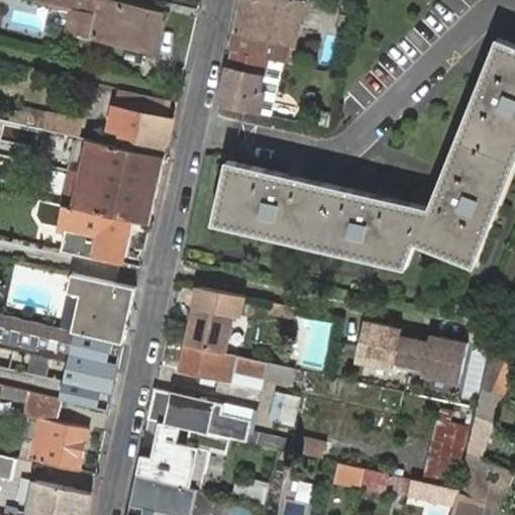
[(97,1),(94,0),(33,0),(33,3),(87,14),(94,16),(92,23),(85,21),(78,20),(74,34),(155,53),(163,15),(97,1)]
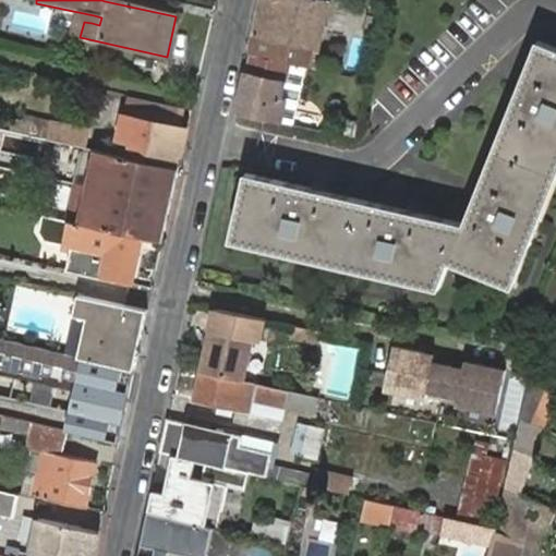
[(260,0),(252,38),(248,56),(287,64),(303,68),(307,49),(318,51),(329,2),(317,0),(260,0)]
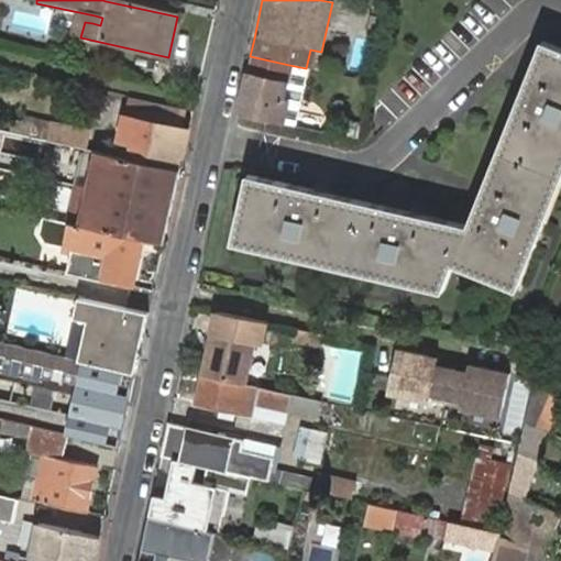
[(95,15),(92,23),(100,25),(102,18),(95,15)]
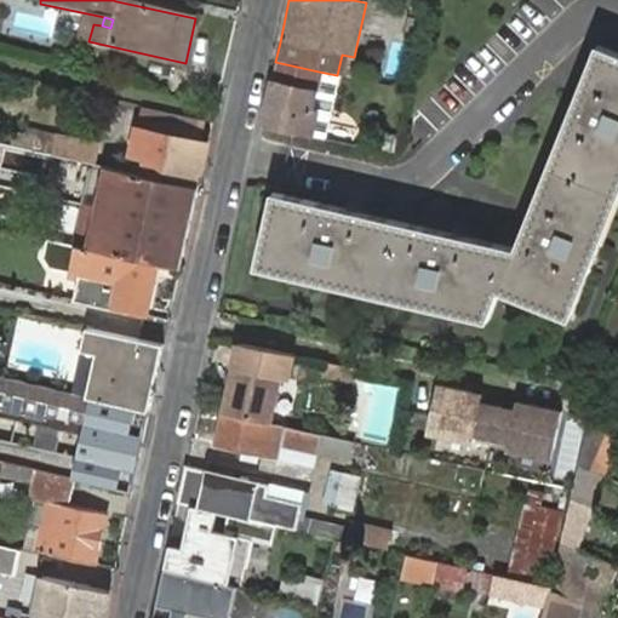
[(273,193),(257,262),(491,315),(499,292),(503,285),(522,293),(519,301),(564,319),(617,182),(617,53),(598,46),(583,83),(577,97),(533,205),(528,218),(516,250),(464,238),(451,234),(360,213),(345,210),(273,193)]
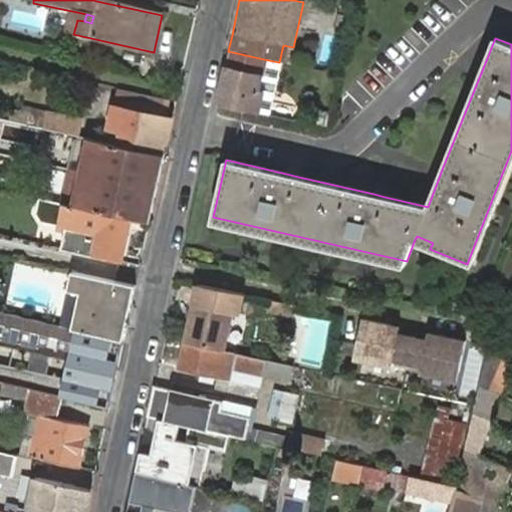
[(225,69),(217,105),(259,113),(262,94),(257,94),(260,77),(264,59),(228,51),(225,69)]
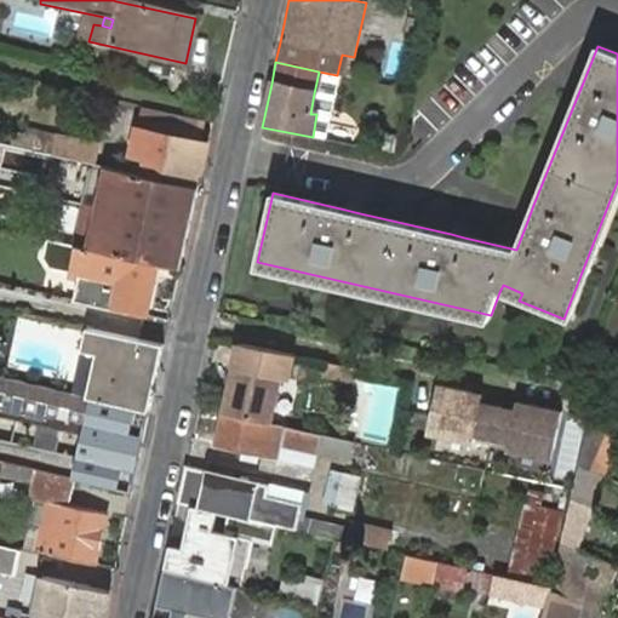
[(316,114),(313,137),(324,139),(337,75),(319,72),(314,93),(310,114),(316,114)]
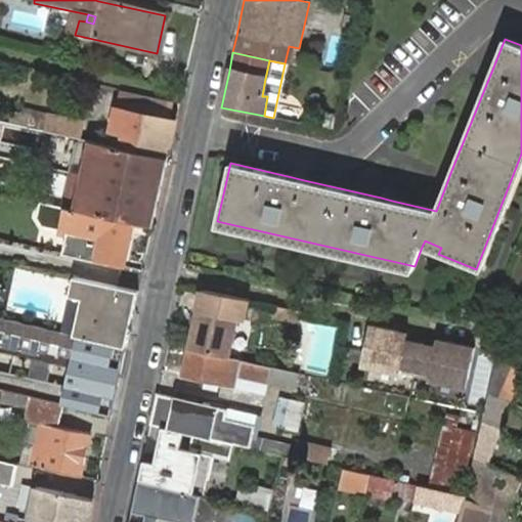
[(165,121),(169,102),(119,91),(115,111),(165,121)]
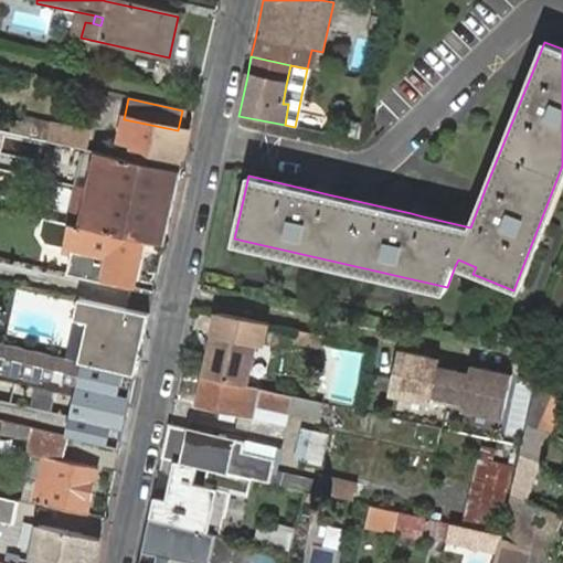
[(30,137),(33,120),(22,117),(18,136),(35,140),(35,138),(30,137)]
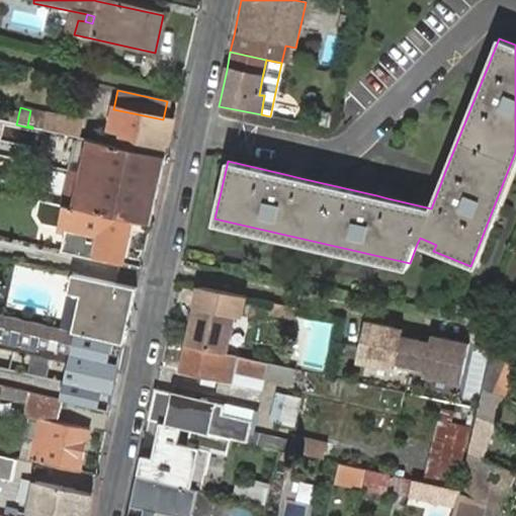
[(165,158),(172,121),(163,119),(113,109),(109,130),(123,133),(120,148),(165,158)]
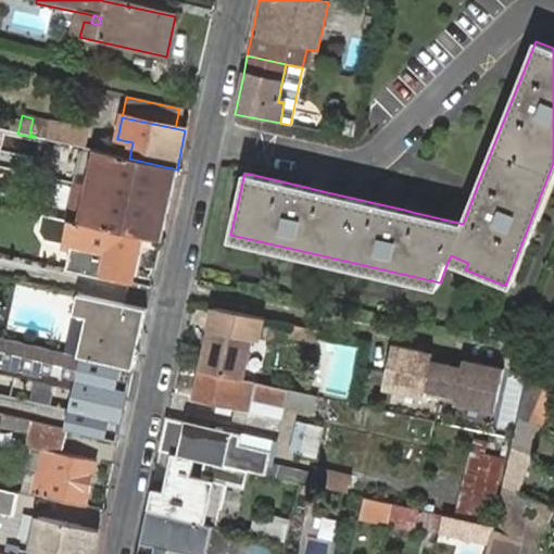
[(35,138),(47,140),(80,148),(85,149),(88,130),(51,123),(39,120),(33,118),(29,135),(35,136),(35,138)]
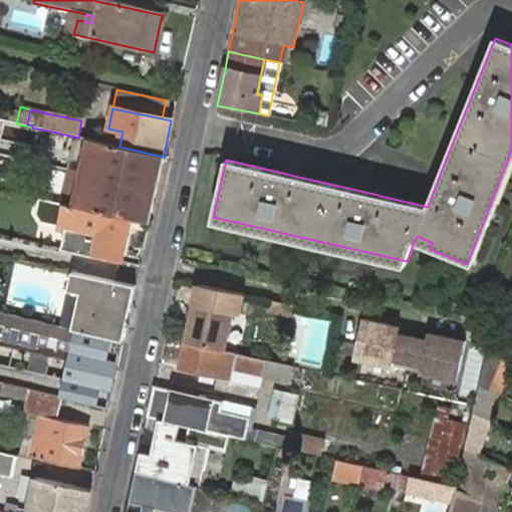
[(317,111),(314,125),(323,128),(326,113),(317,111)]
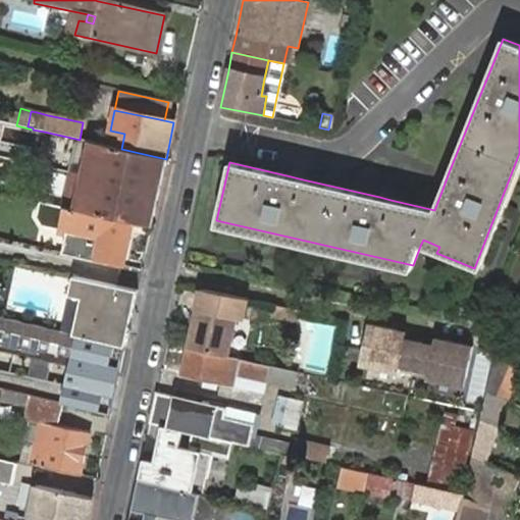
[(75,139),(68,172),(84,175),(91,142),(80,140),(75,139)]
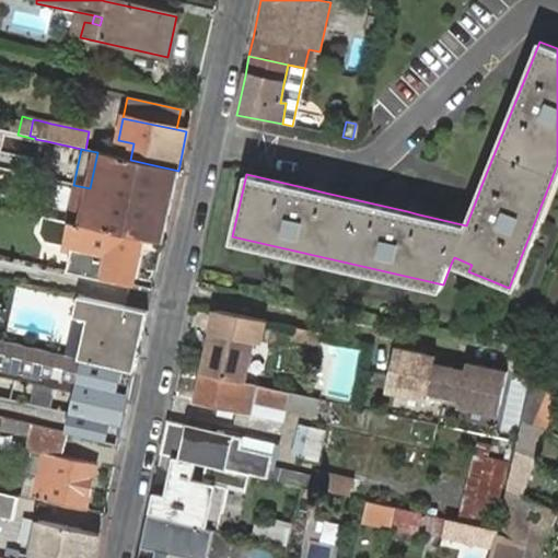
[(90,188),(170,206),(178,171),(130,160),(97,152),(90,188)]
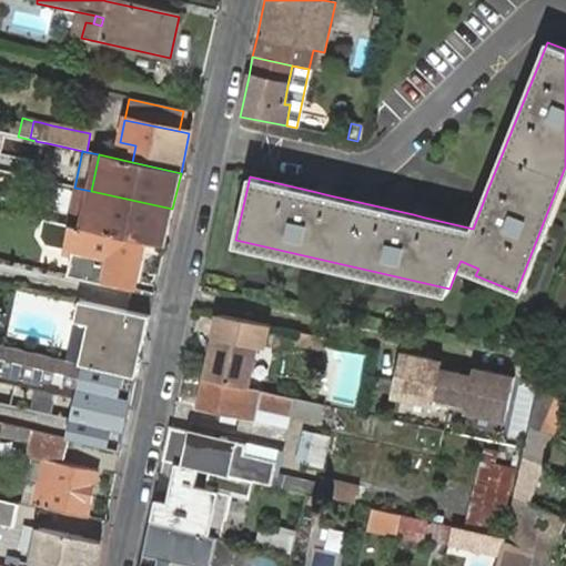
[(565,167),(516,292),(523,294),(549,225),(555,214),(565,184),(565,167)]
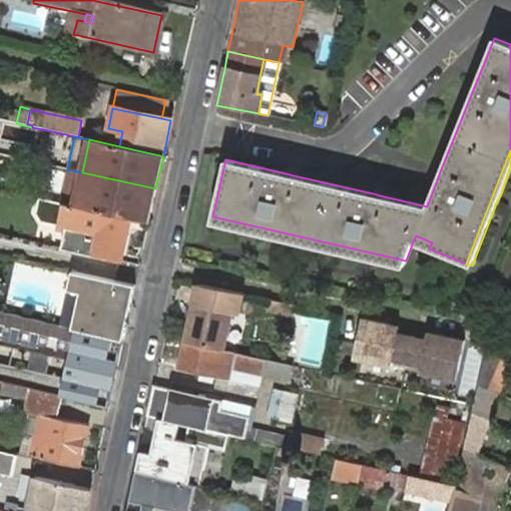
[(82,172),(67,169),(59,203),(66,204),(74,206),(82,172)]
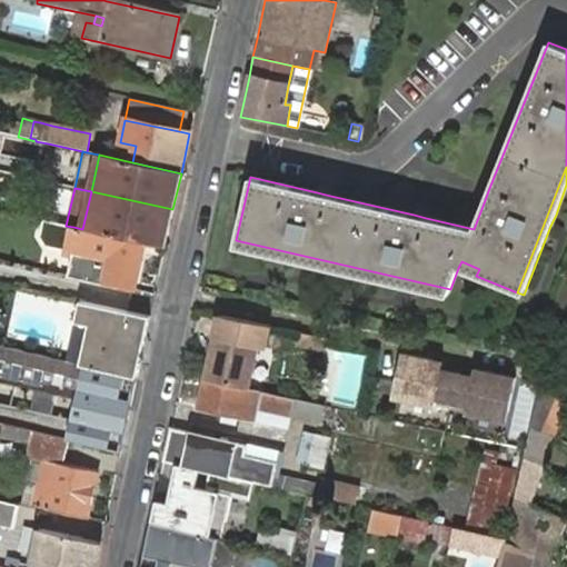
[(82,229),(143,241),(165,245),(172,209),(91,191),(82,229)]
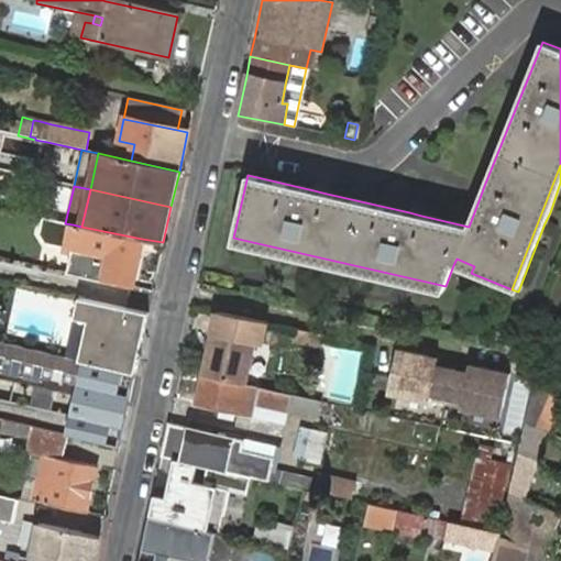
[(65,223),(43,219),(40,235),(45,245),(67,250),(73,224),(65,223)]
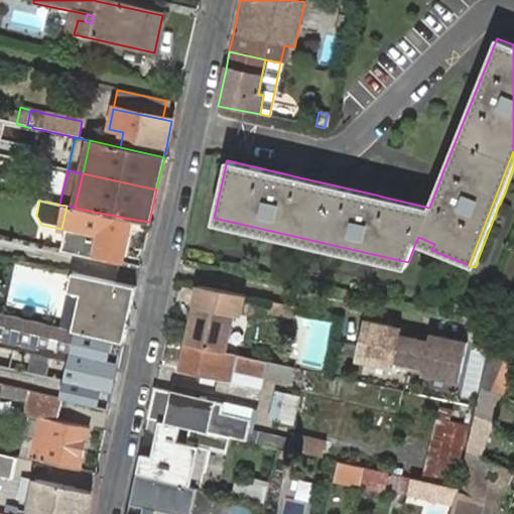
[(61,229),(66,231),(60,251),(84,256),(85,255),(93,257),(120,263),(130,219),(75,208),(67,206),(61,229)]
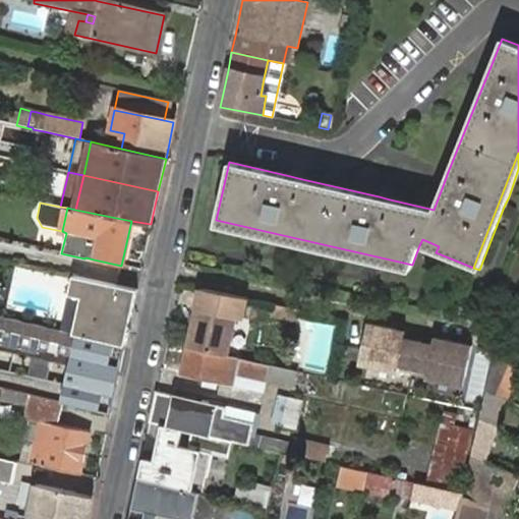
[(412,265),(216,220),(215,226),(275,239),(288,243),(364,261),(378,264),(410,271),(412,265)]
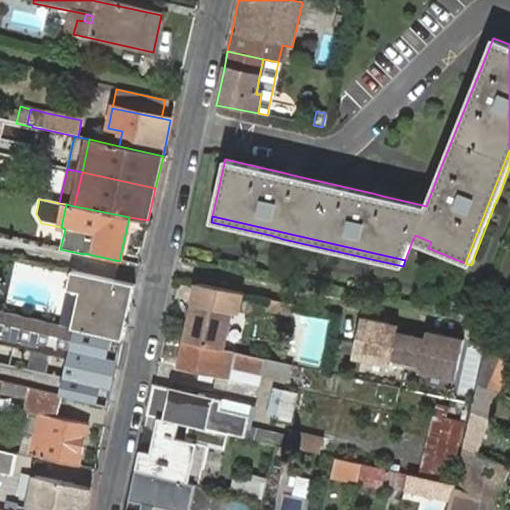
[(415,235),(412,241),(428,248),(431,242),(415,235)]
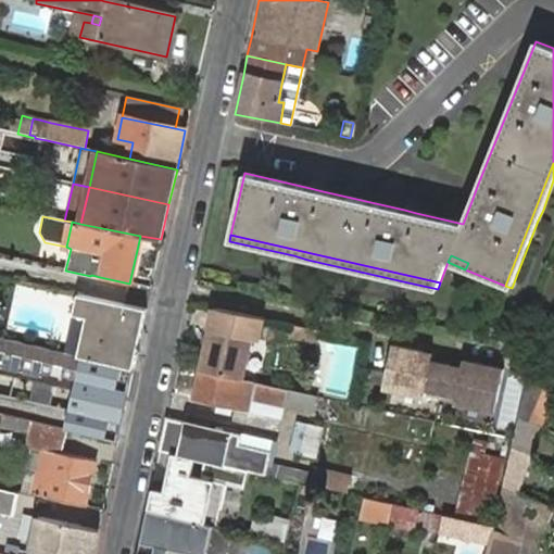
[(146,310),(79,294),(65,355),(133,370),(146,310)]
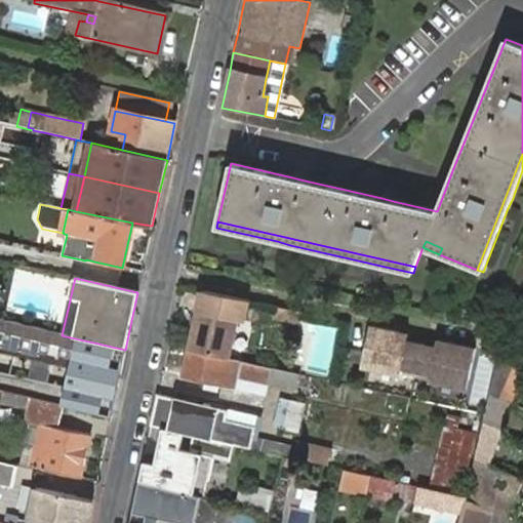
[(247,302),(200,291),(199,298),(203,299),(201,312),(196,310),(187,350),(194,352),(228,360),(237,321),(243,322),(247,302)]
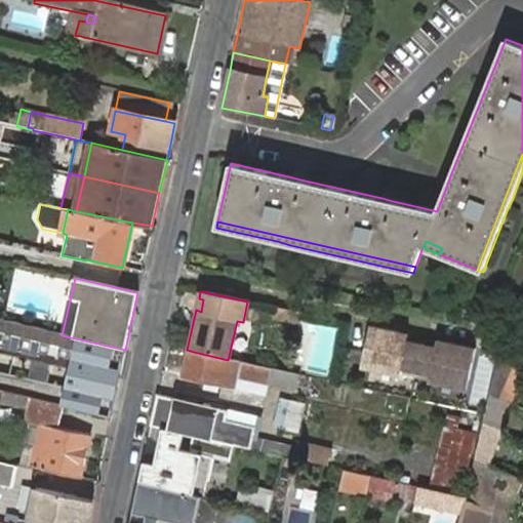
[(460,324),(483,329),(485,319),(463,314),(460,324)]
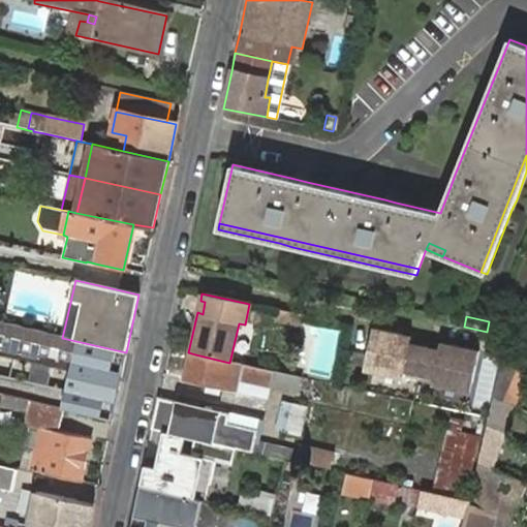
[(62,338),(0,322),(0,354),(119,382),(126,352),(62,338)]
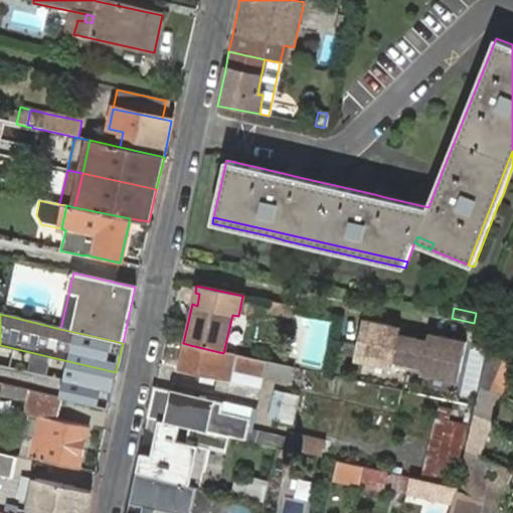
[(405,370),(412,338),(398,335),(389,333),(390,326),(363,321),(356,351),(364,362),(405,370)]
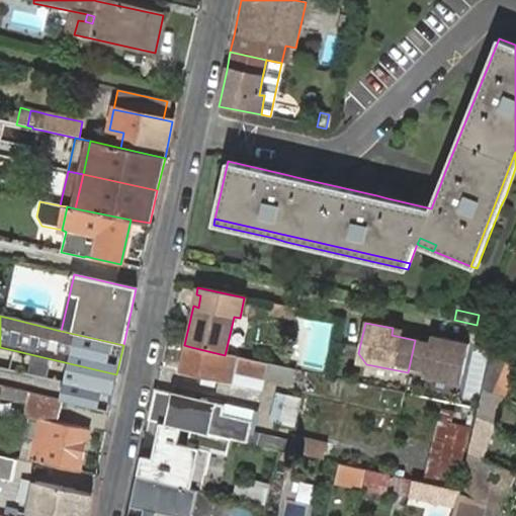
[(401,337),(403,330),(393,328),(392,335),(401,337)]
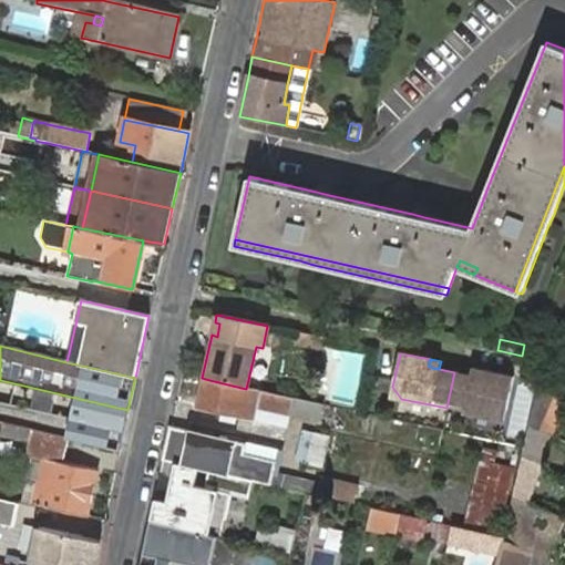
[(472,368),(471,376),(481,378),(483,370),(472,368)]
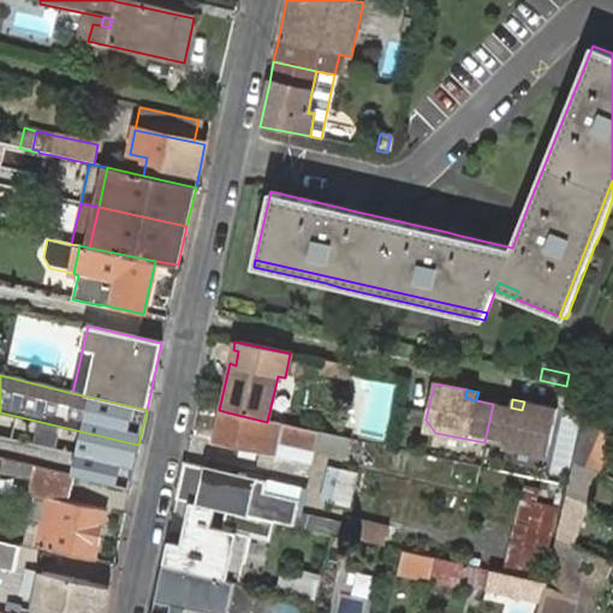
[(511,408),(493,404),(484,442),(537,453),(549,445),(558,409),(524,402),(522,410),(511,408)]
